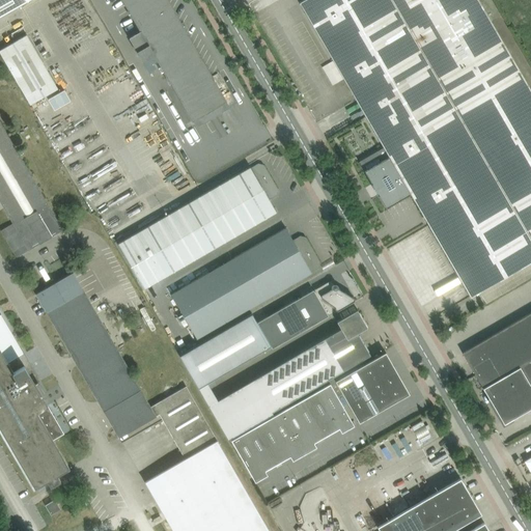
[(0,0),(0,14),(23,0),(0,0)]
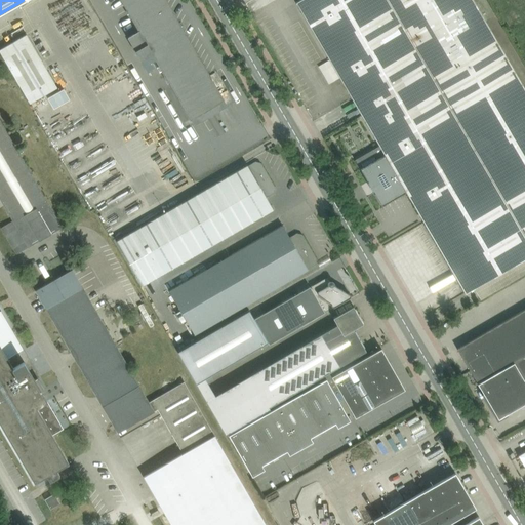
[(120,0),(138,32),(128,38),(135,51),(140,61),(152,54),(185,111),(191,119),(224,99),(165,0),(120,0)]
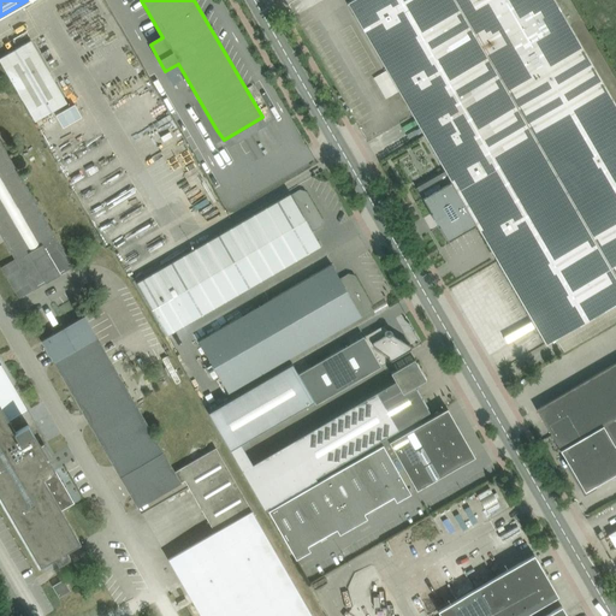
[(353,0),(348,4),(421,130),(578,40),(554,0),(353,0)]
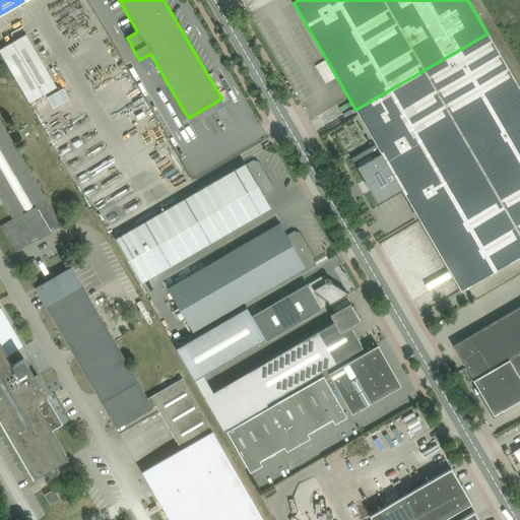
[(519,89),(488,34),(355,110),(359,115),(365,125),(376,145),(378,148),(402,190),(419,220),(461,290),(469,285),(519,256),(519,89)]
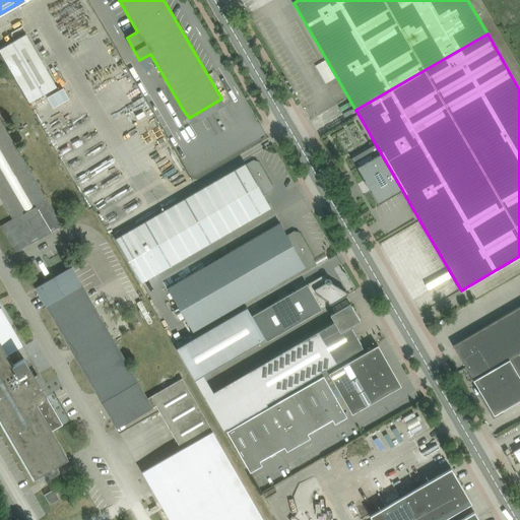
[(25,35),(0,49),(0,52),(29,103),(56,87),(25,35)]
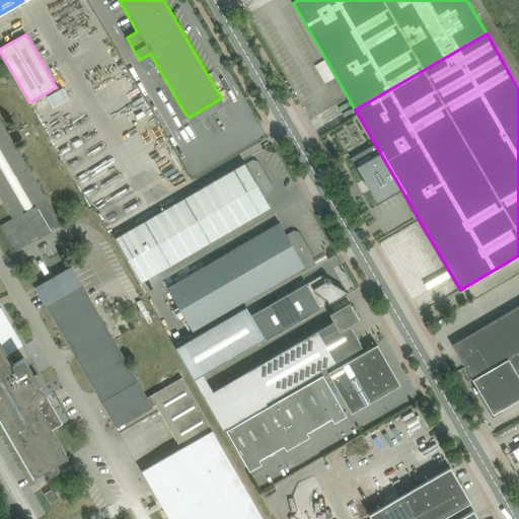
[(325,82),(332,77),(323,60),(315,65),(325,82)]
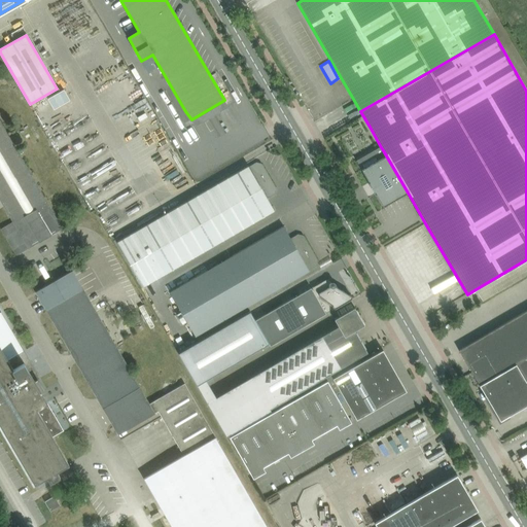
[(68,94),(53,103),(59,114),(75,105),(68,94)]
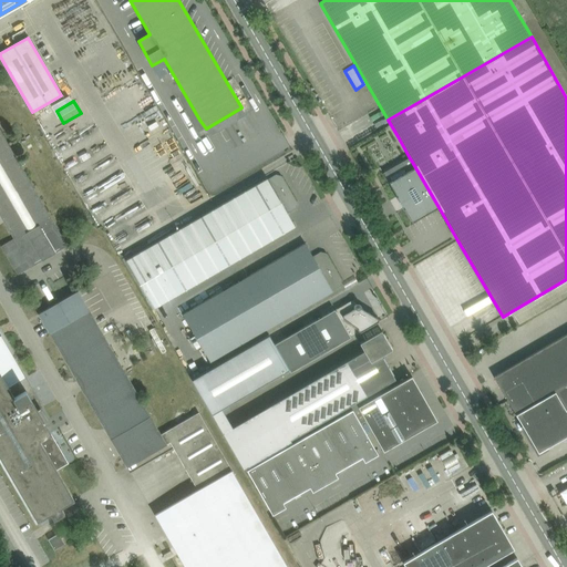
[(0,130),(0,215),(13,239),(30,268),(68,246),(17,160),(10,147),(0,130)]
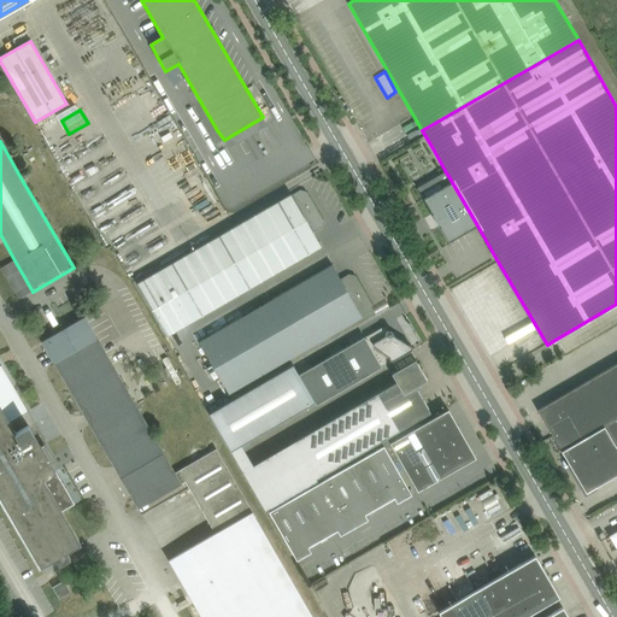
[(439,176),(418,188),(424,199),(423,199),(432,213),(432,215),(439,228),(440,228),(448,242),(477,225),(448,176),(441,181),(439,176)]
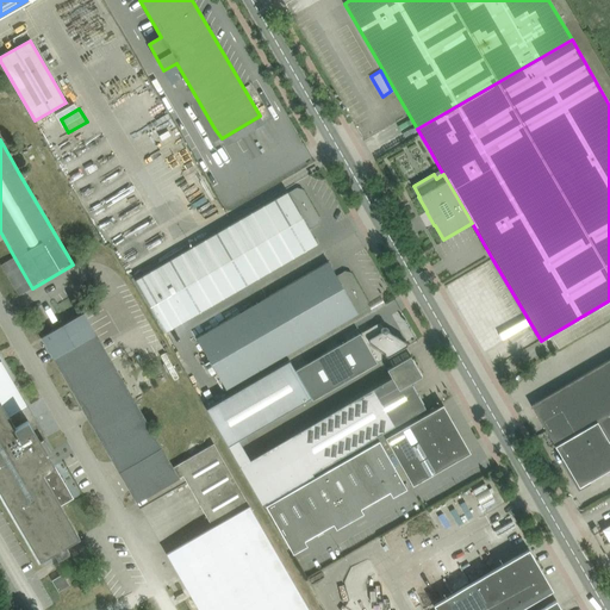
[(174,299),(186,321),(318,243),(310,230),(318,224),(319,218),(303,190),(297,188),(288,193),(287,192),(134,281),(151,312),(174,299)]
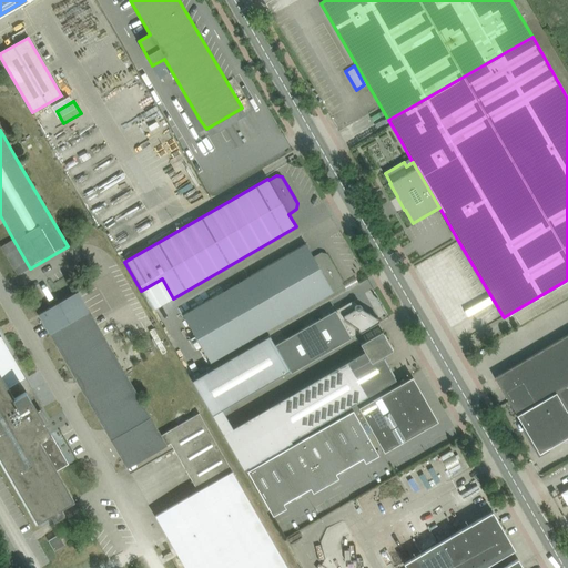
[(305,244),(296,250),(183,315),(211,363),(334,292),(333,291),(341,286),(343,281),(327,254),(321,253),(313,257),(305,244)]
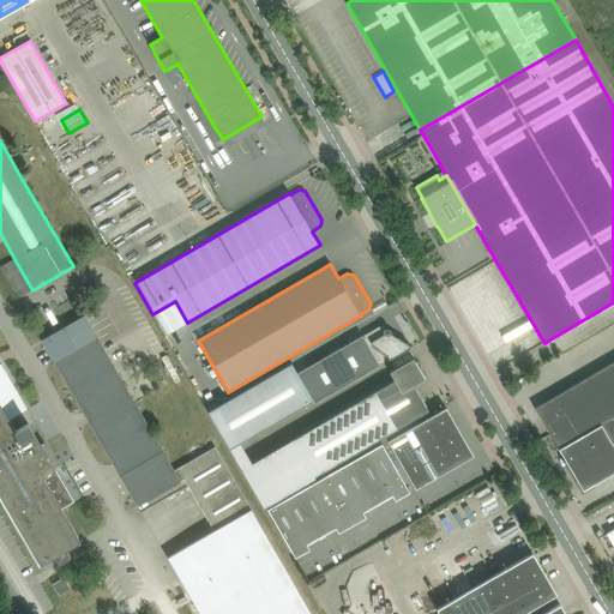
[(497,325),(518,308),(512,301),(513,300),(510,296),(499,305),(500,307),(494,312),(498,318),(494,321),(497,325)]
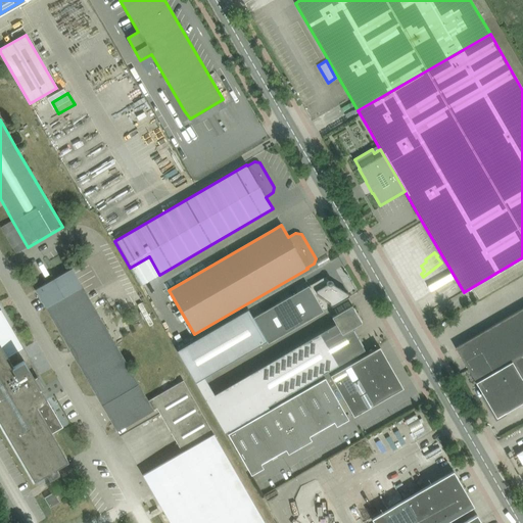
[(143,475),(161,506),(171,522),(265,522),(183,380),(148,400),(72,269),(36,289),(117,431),(160,407),(185,450),(143,475)]
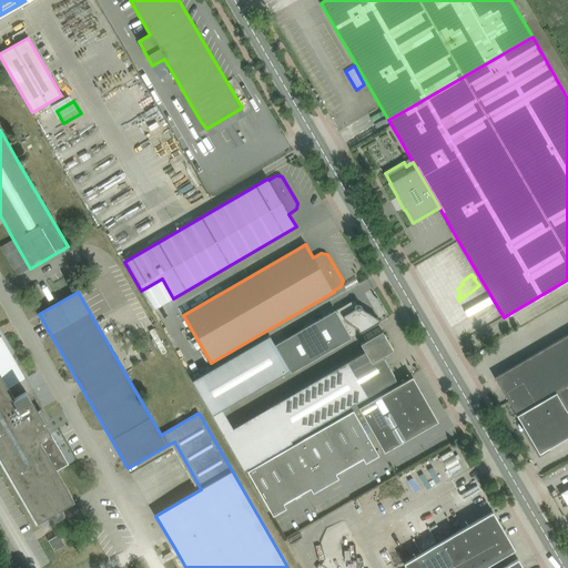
[(335,311),(324,316),(275,345),(290,371),(291,373),(351,338),(351,337),(355,335),(355,330),(358,330),(358,331),(359,332),(361,332),(368,327),(378,322),(379,321),(378,320),(362,308),(362,306),(359,304),(356,304),(356,305),(354,304),(353,304),(354,305),(352,308),(346,304),(335,311)]
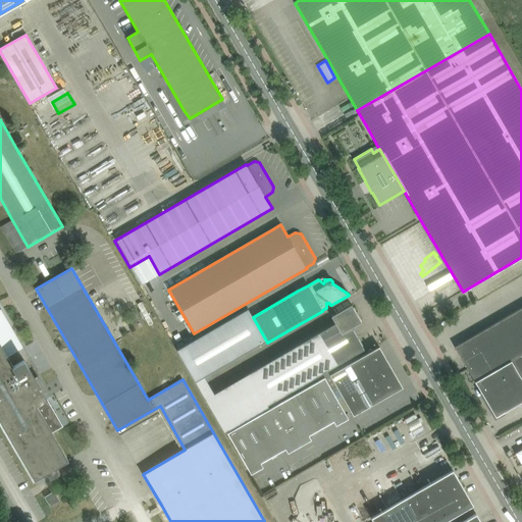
[(335,323),(310,337),(249,373),(267,406),(364,349),(352,327),(361,322),(351,305),(331,316),(335,323)]
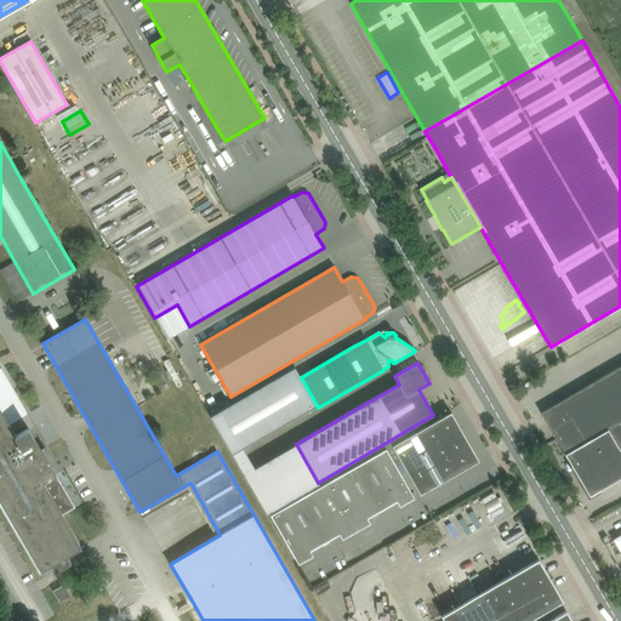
[(565,455),(609,429),(620,421),(620,365),(541,412),(565,455)]
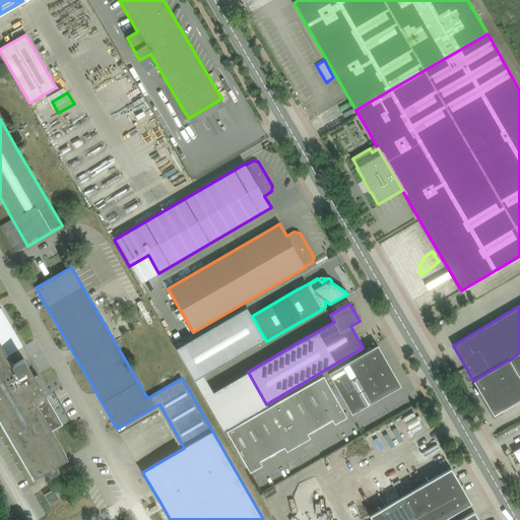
[(210,371),(265,339),(252,316),(247,308),(176,348),(194,380),(210,371)]
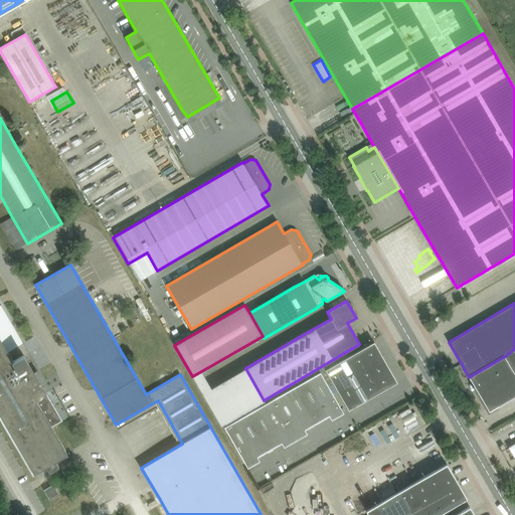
[(0,413),(31,468),(34,473),(44,468),(52,462),(53,462),(66,454),(51,426),(62,420),(40,384),(44,382),(37,371),(34,373),(18,346),(21,345),(0,308),(0,413)]
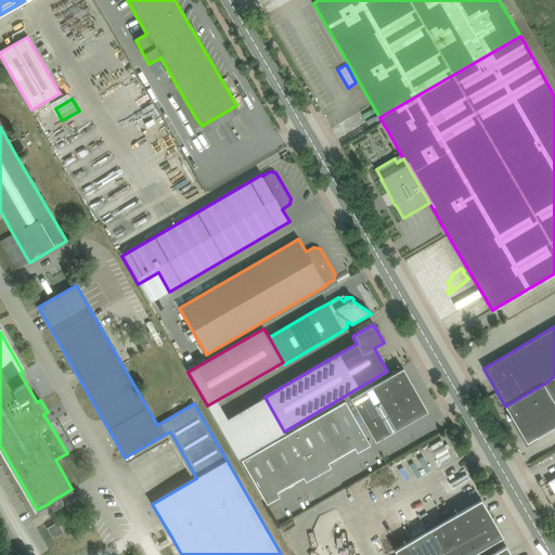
[(417,397),(411,385),(412,384),(411,383),(410,383),(402,371),(404,370),(403,369),(355,396),(350,398),(361,417),(375,442),(377,441),(376,439),(388,433),(389,434),(428,412),(427,410),(425,411),(418,399),(420,398),(418,397),(417,397)]
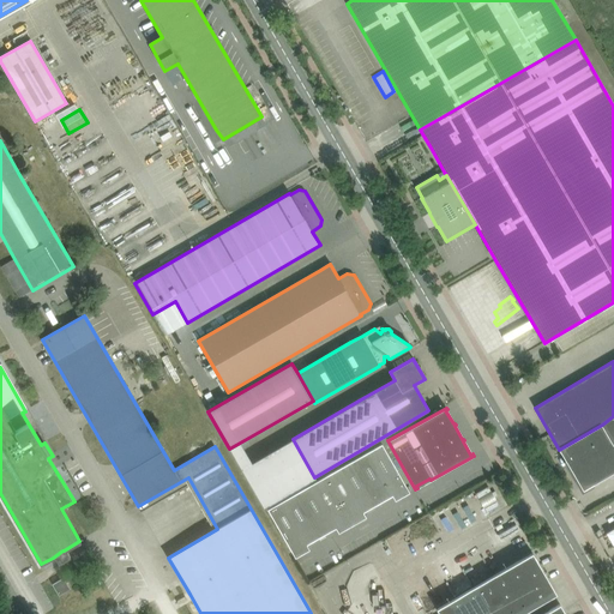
[(613,446),(613,416),(602,425),(613,446)]
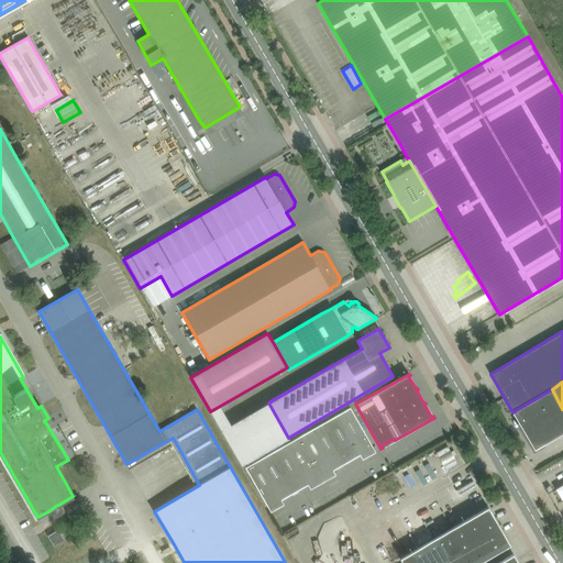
[(534,450),(562,432),(562,409),(552,389),(512,412),(534,450)]
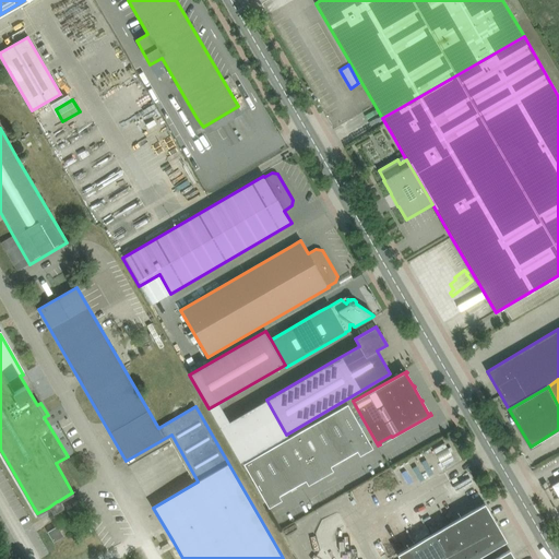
[(321,419),(344,459),(357,451),(359,455),(372,448),(370,443),(347,404),(321,419)]
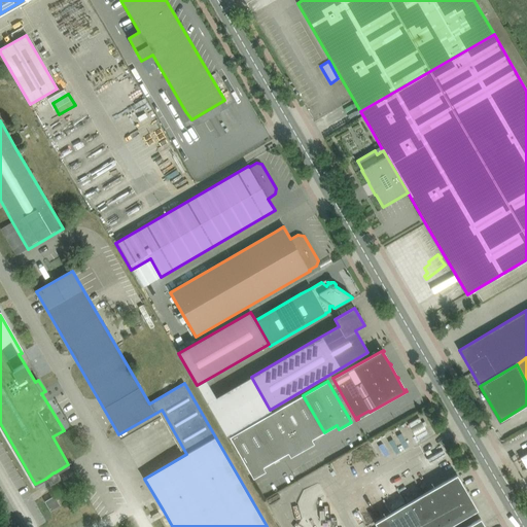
[(303,451),(314,444),(312,440),(324,432),(303,395),(279,409),(303,451)]
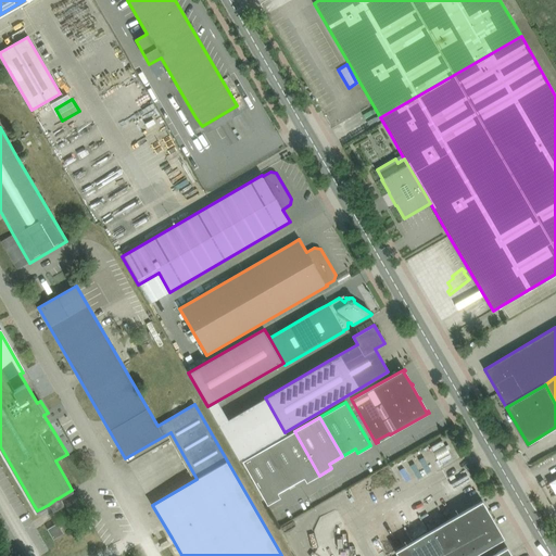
[(319,476),(294,431),(268,446),(291,485),(304,478),(306,482),(319,476)]
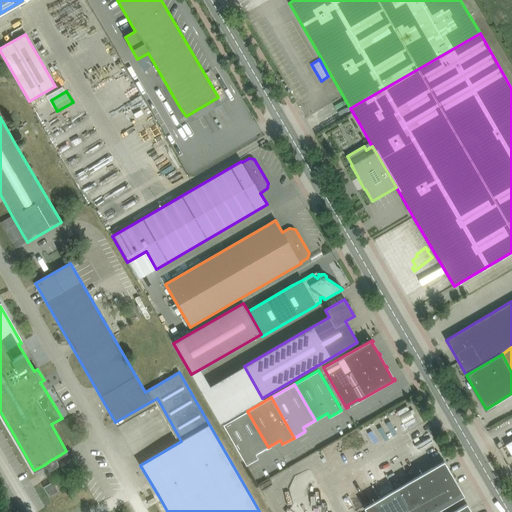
[(407,406),(397,412),(406,428),(416,421),(412,415),(415,413),(413,410),(410,411),(407,406)]
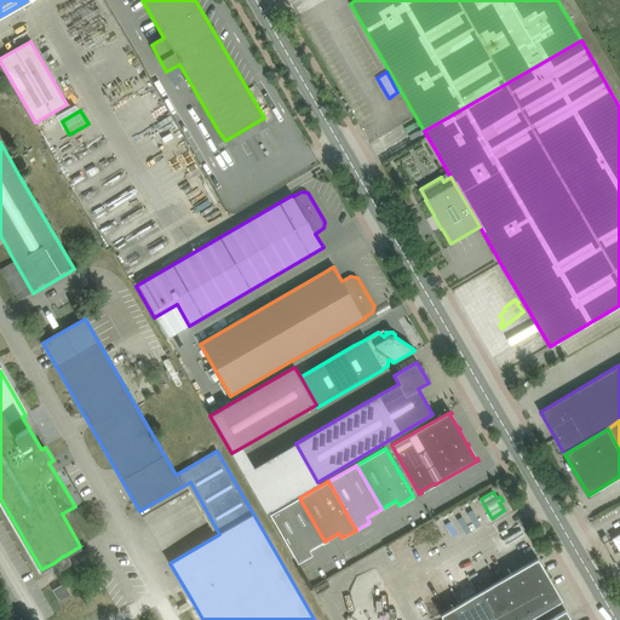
[(325,541),(299,498),(270,515),(298,563),(313,555),(310,550),(325,541)]
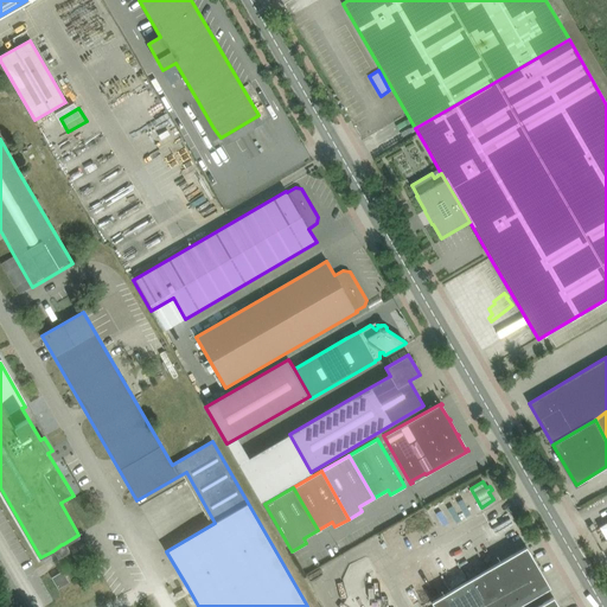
[(509,517),(489,529),(493,536),(513,524),(509,517)]
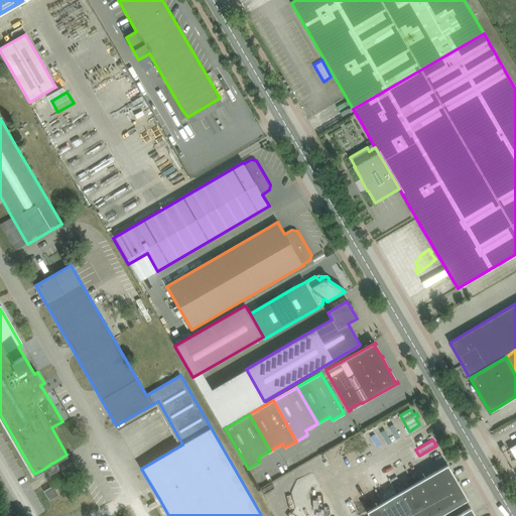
[(385,501),(367,511),(370,515),(475,515),(471,508),(462,513),(463,514),(459,515),(437,515),(468,499),(447,465),(385,501)]
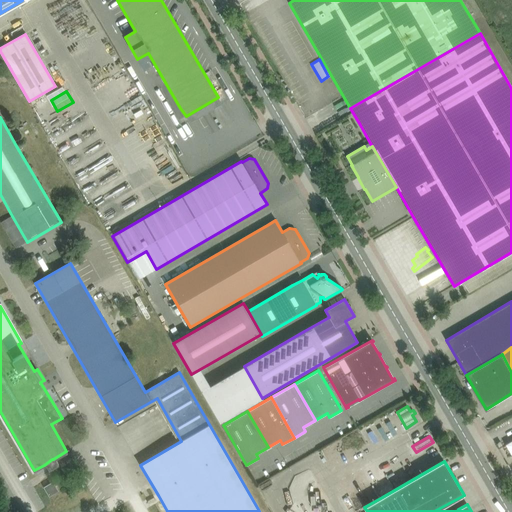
[(53,482),(44,487),(49,496),(58,491),(53,482)]
